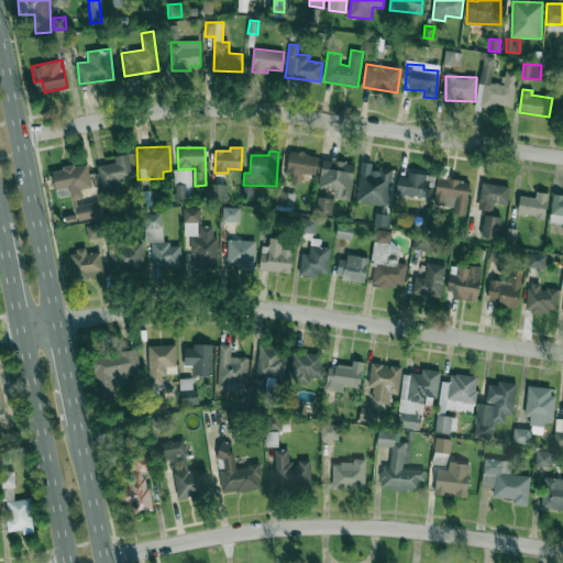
[(294,174),(291,184),(301,185),(302,174),(316,175),(319,155),(289,151),(286,173),(294,174)]
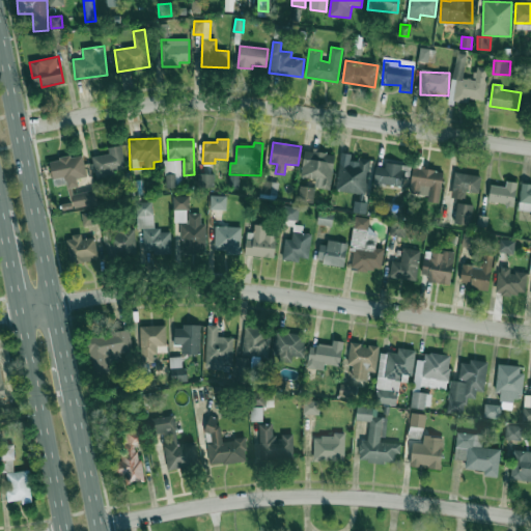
[(126,170),(121,145),(107,147),(109,154),(91,157),(94,176),(126,170)]
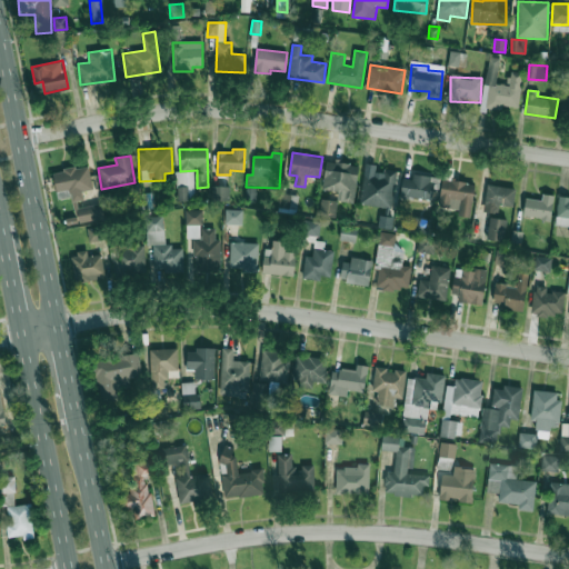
[(337,200),(355,202),(358,165),(326,161),(322,190),(338,192),(337,200)]
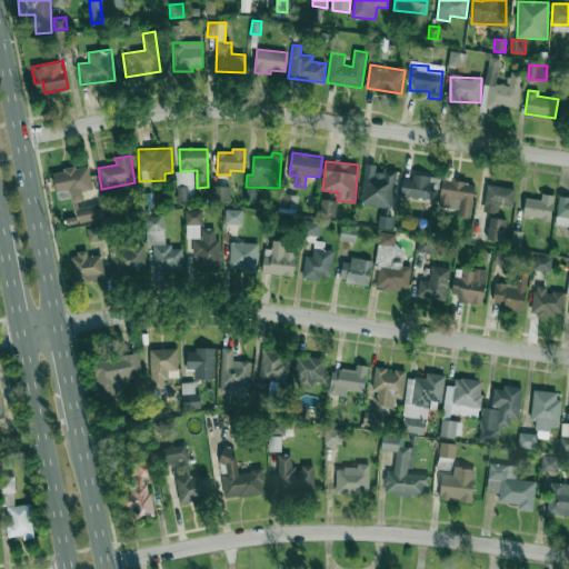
[(360,205),(392,208),(396,171),(376,170),(377,165),(365,163),(360,205)]
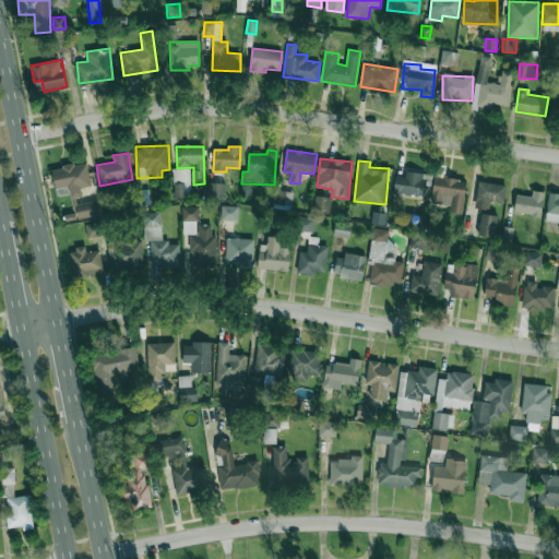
[(90,187),(87,164),(51,167),(54,188),(69,186),(70,198),(82,197),(81,188),(90,187)]
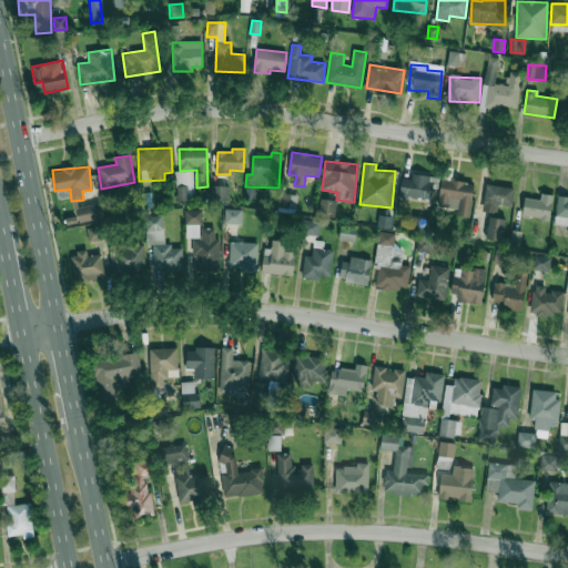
[(176,199),(194,200),(194,172),(176,171),(176,199)]
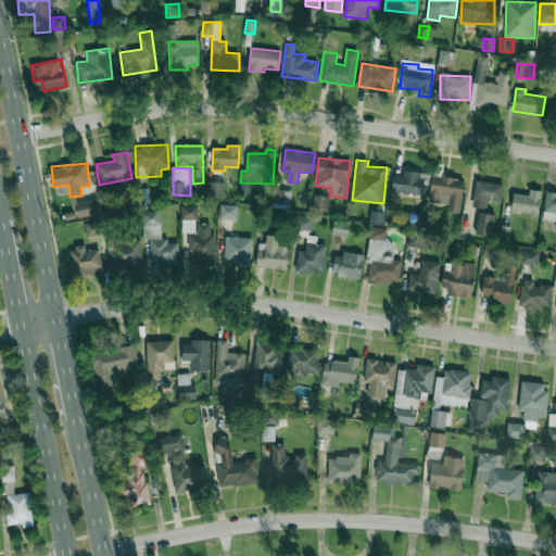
[(428,201),(449,205),(447,210),(458,212),(465,180),(433,174),(428,201)]
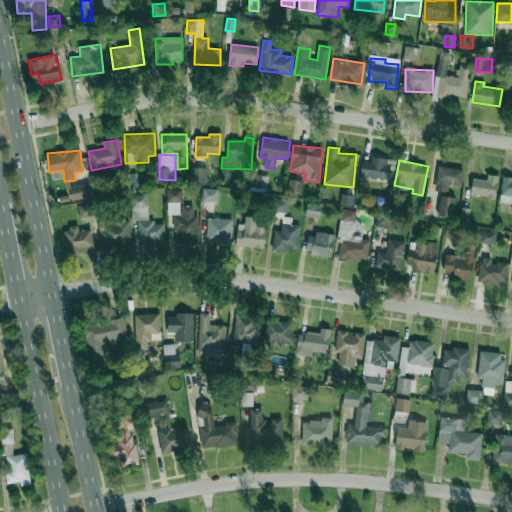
[(461,186),(464,170),(438,166),(434,190),(448,192),(449,184),(461,186)]
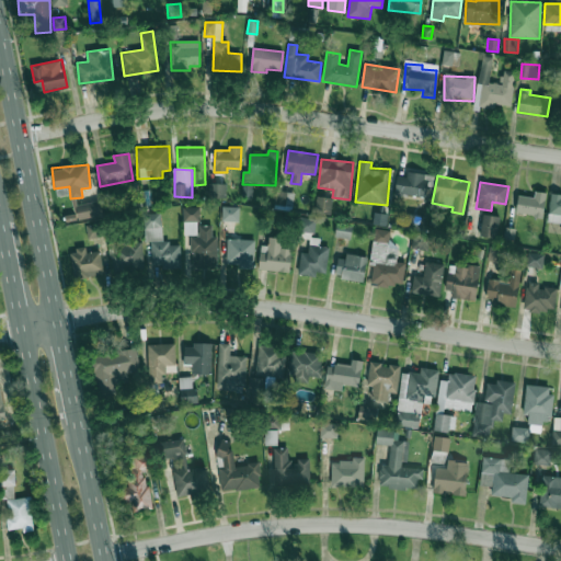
[(226,183),(209,183),(209,198),(226,198),(226,183)]
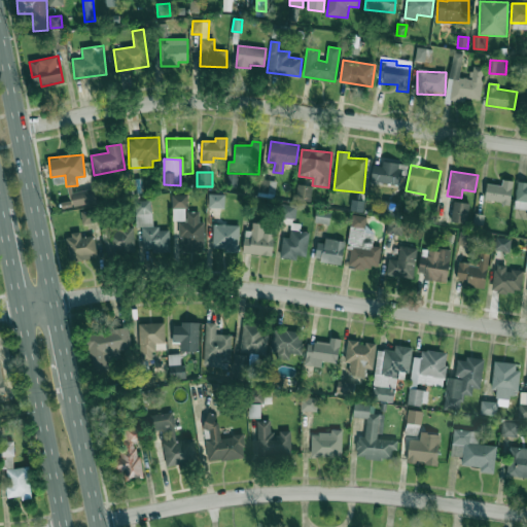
[(274,197),(277,181),(260,178),(257,194),(274,197)]
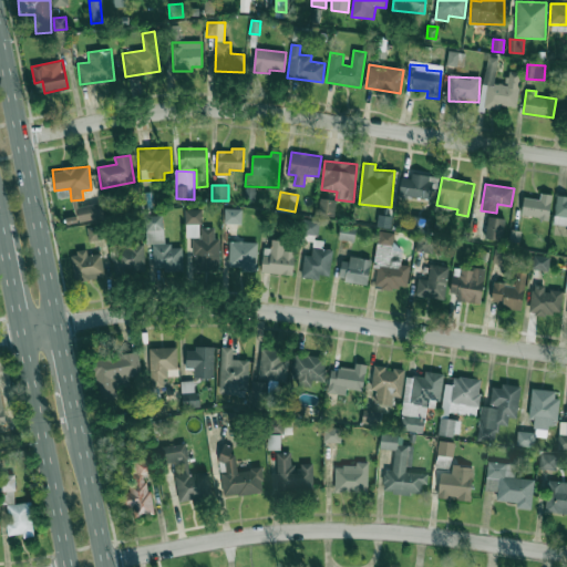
[(539,199),(524,197),(521,215),(548,219),(553,195),(540,193),(539,199)]
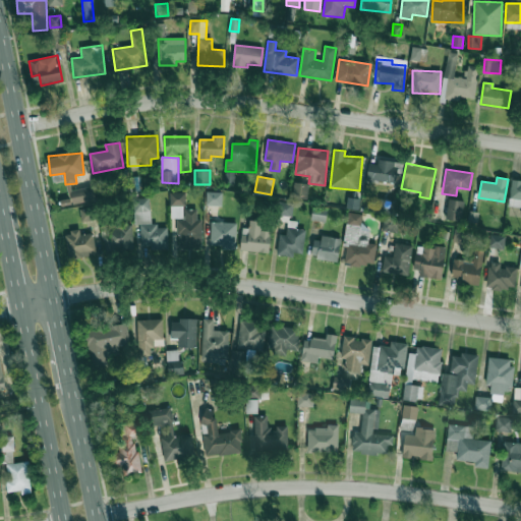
[(509,206),(520,207),(520,180),(511,180),(509,206)]
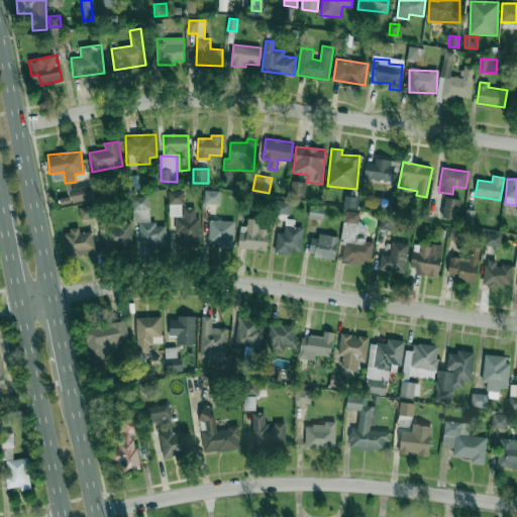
[(306,182),(292,181),(291,197),(305,197),(306,182)]
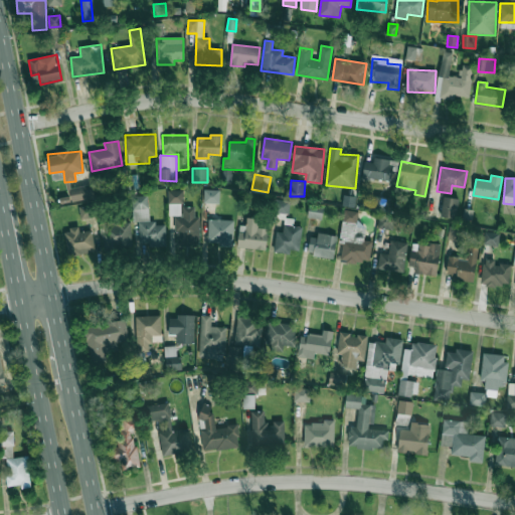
[(94,197),(92,184),(68,188),(71,202),(94,197)]
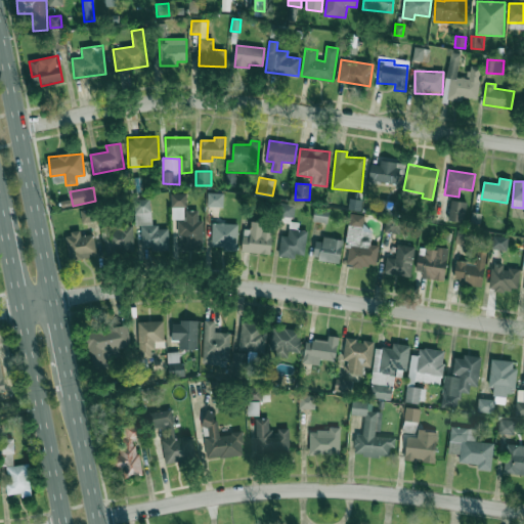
[(223,193),(208,192),(207,206),(223,207),(223,193)]
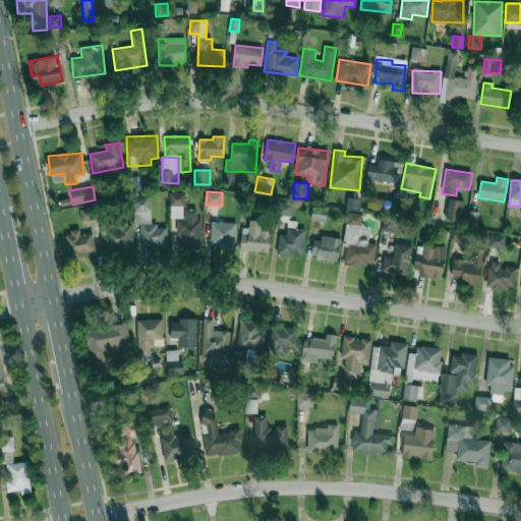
[(170,218),(184,218),(184,192),(170,192),(170,218)]
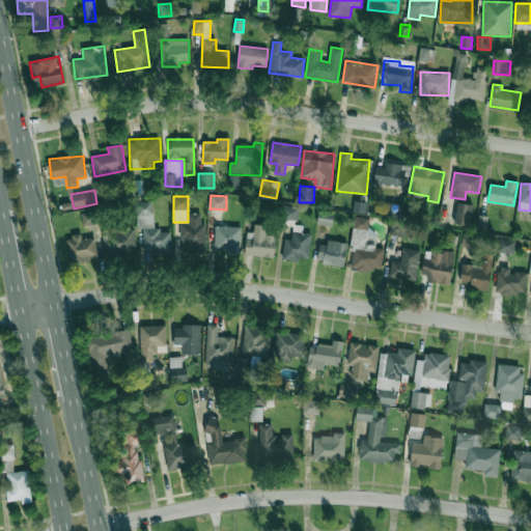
[(366,202),(355,201),(354,212),(365,213),(366,202)]
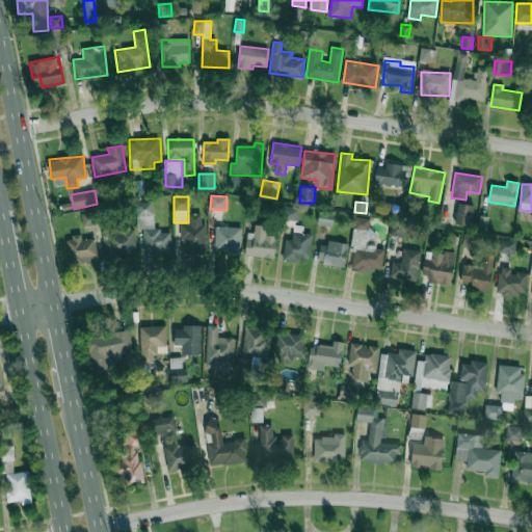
[(136,203),(137,229),(142,229),(143,255),(171,254),(170,231),(154,231),(153,203),(136,203)]
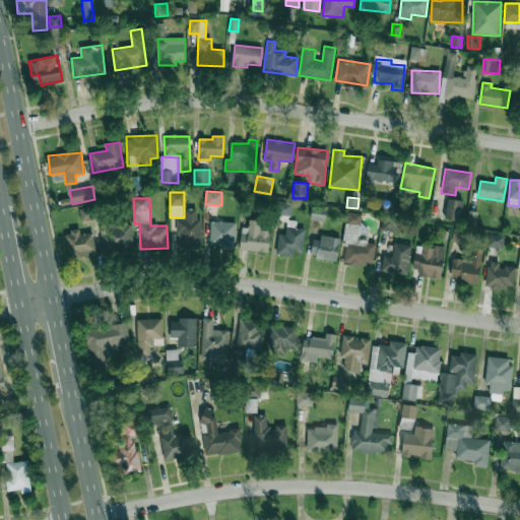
[(461,220),(464,200),(447,198),(445,218),(461,220)]
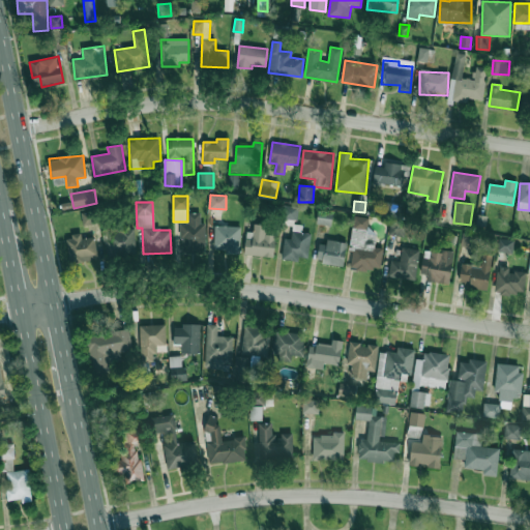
[(297,219),(298,207),(286,206),(285,218),(297,219)]
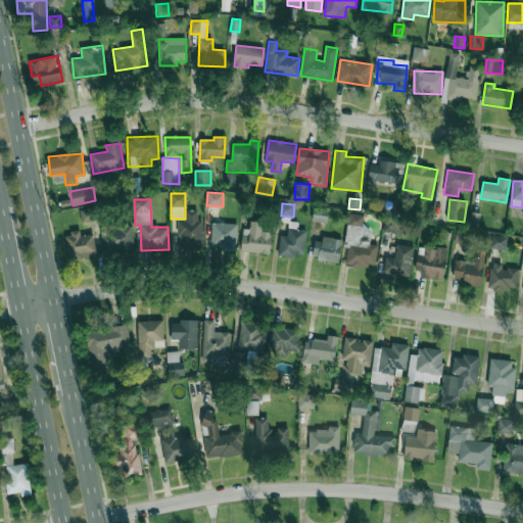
[(328,209),(315,207),(313,220),(326,223),(328,209)]
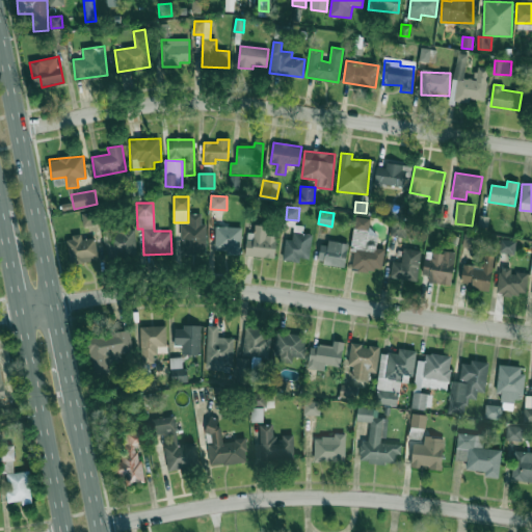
[(181,224),(182,254),(206,254),(205,223),(201,223),(201,213),(188,214),(189,223),(181,224)]
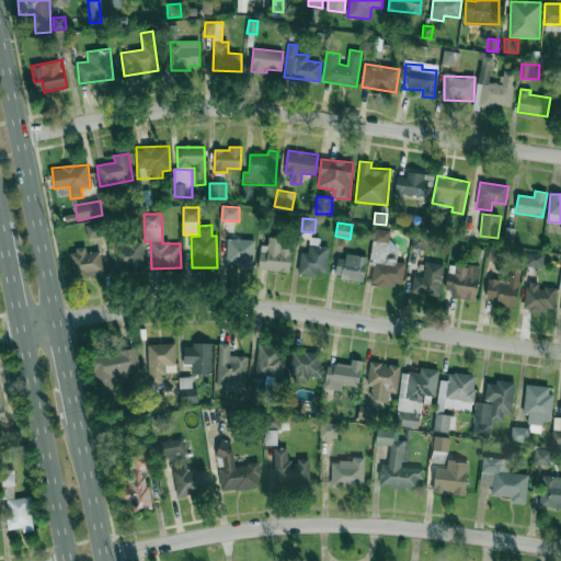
[(503,241),(514,242),(515,229),(504,228),(503,241)]
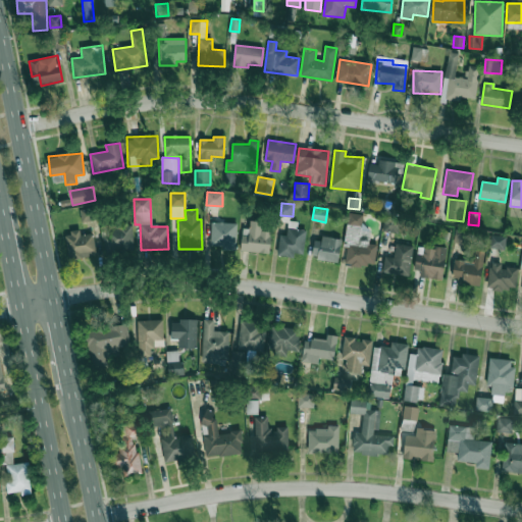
[(377,245),(369,244),(370,231),(361,230),(363,214),(349,213),(345,245),(348,245),(346,263),(375,267),(377,245)]
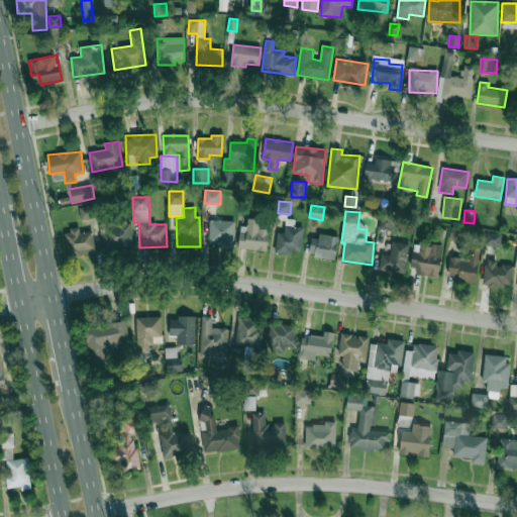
[(380,229),(395,229),(395,217),(380,217),(380,229)]
